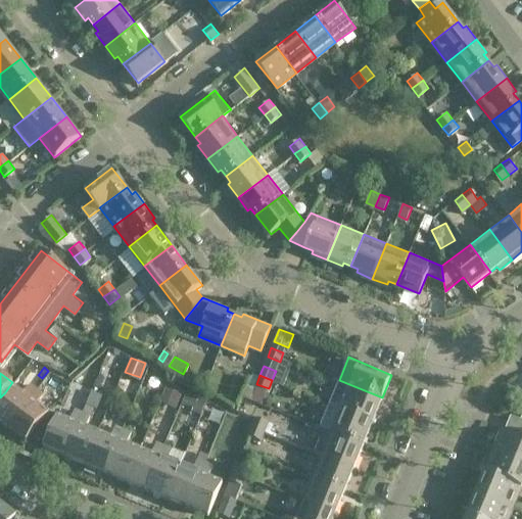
[(169,379),(160,397),(177,404),(184,386),(169,379)]
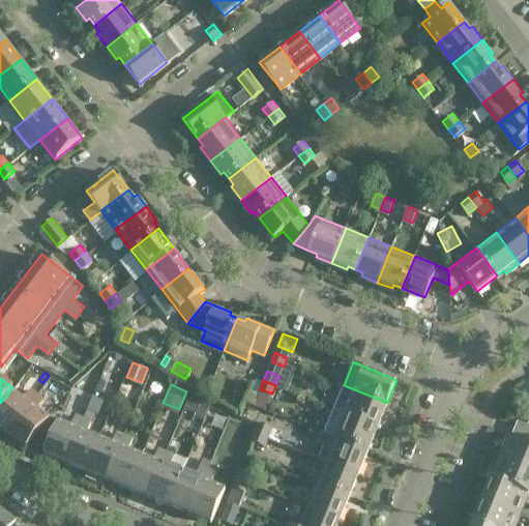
[(334,409),(346,413),(378,427),(387,403),(344,385),(334,409)]
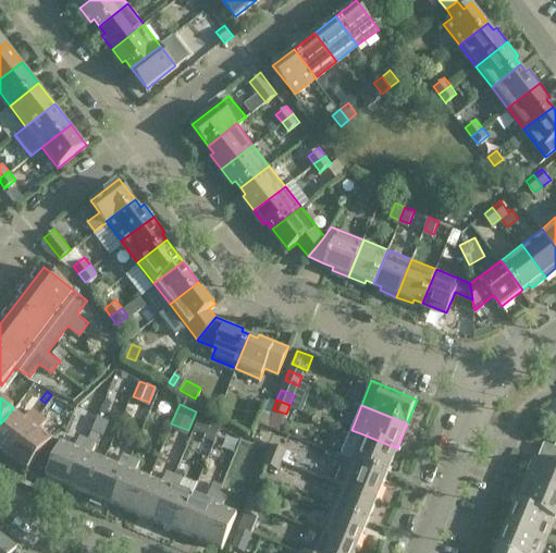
[(13,407),(5,418),(0,424),(0,445),(9,453),(40,413),(33,406),(24,416),(13,407)]
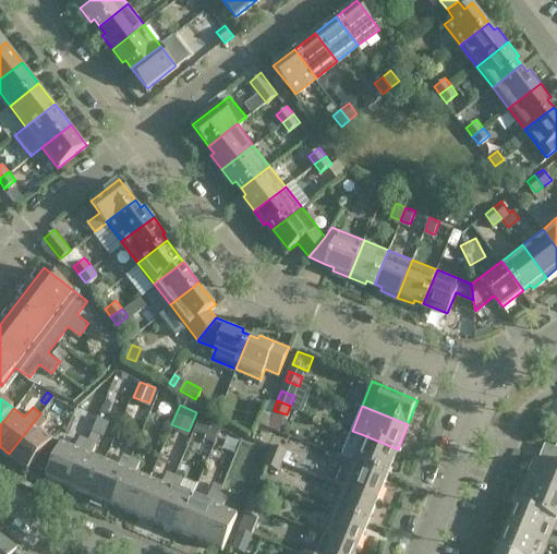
[(52,437),(40,429),(48,419),(40,413),(9,454),(28,468),(33,464),(52,437)]
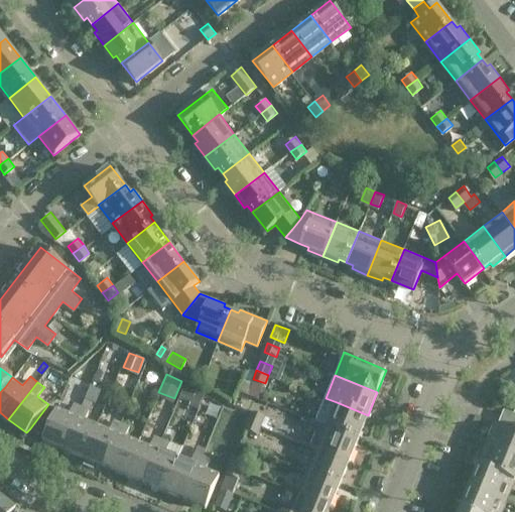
[(198,387),(191,402),(199,404),(204,390),(198,387)]
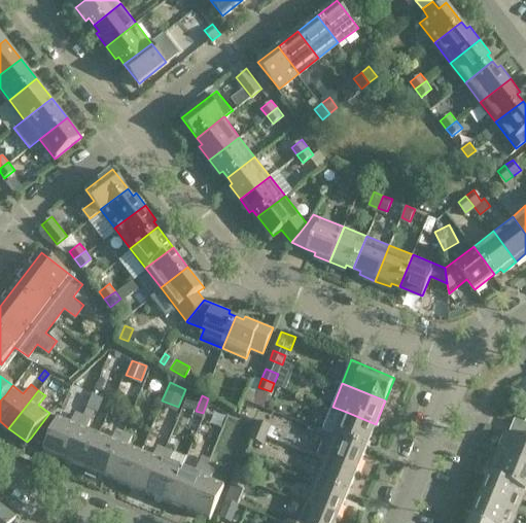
[(49,413),(31,438),(46,444),(44,449),(66,458),(84,413),(88,405),(79,401),(76,410),(75,409),(71,421),(58,416),(49,412),(49,413)]
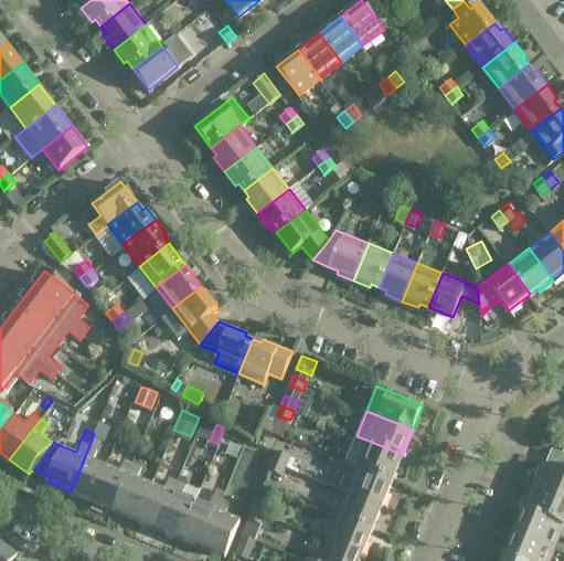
[(369,441),(357,436),(347,459),(359,465),(393,479),(403,455),(369,441)]
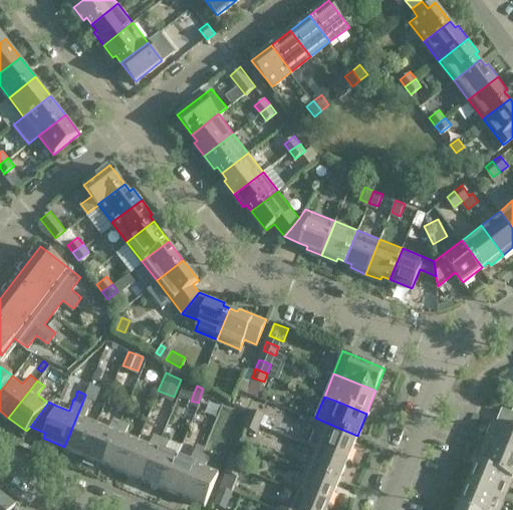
[(97,422),(85,418),(90,406),(82,403),(64,447),(84,455),(97,422)]
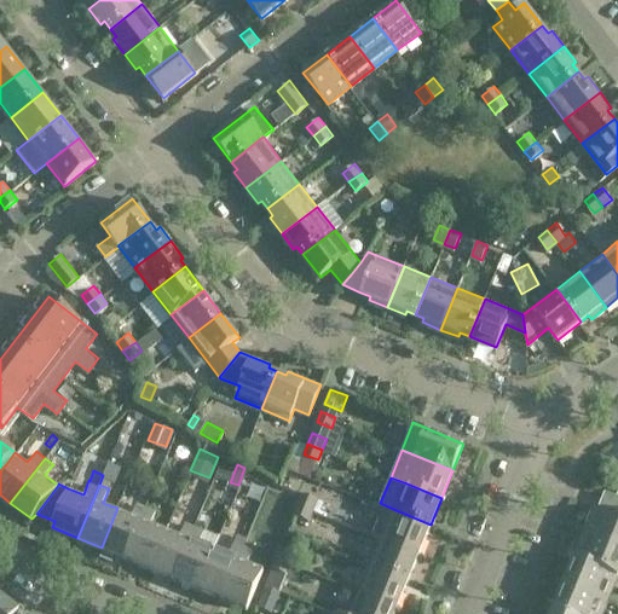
[(315,508),(318,497),(304,492),(300,502),(315,508)]
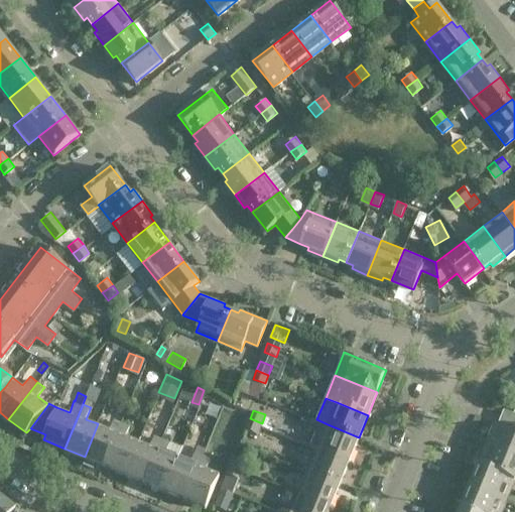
[(509,425),(496,420),(487,442),(514,455),(514,413),(509,425)]
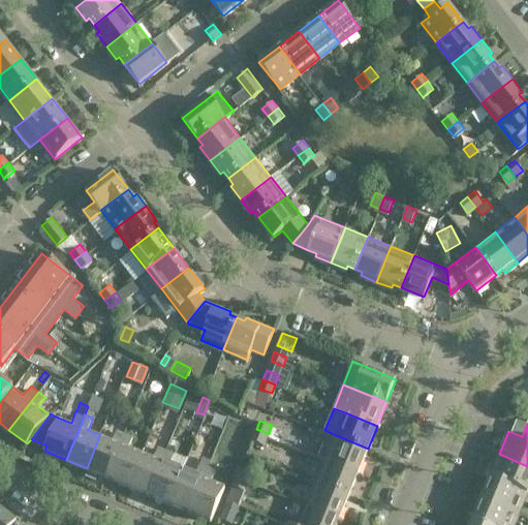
[(126,431),(117,428),(112,439),(100,434),(87,468),(107,476),(126,431)]
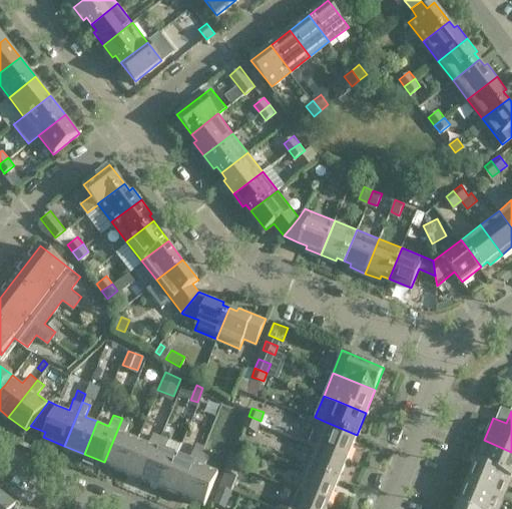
[(248,416),(244,425),(257,430),(261,421),(248,416)]
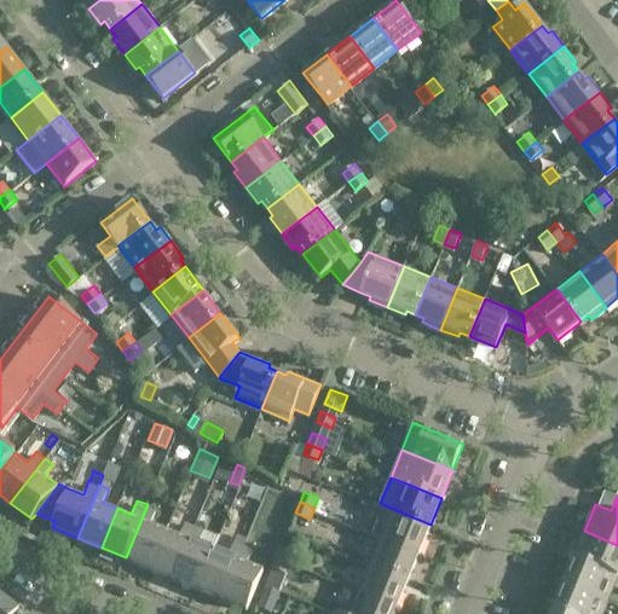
[(375,502),(369,514),(379,517),(373,533),(382,536),(419,551),(431,525),(393,509),(380,503),(375,502)]
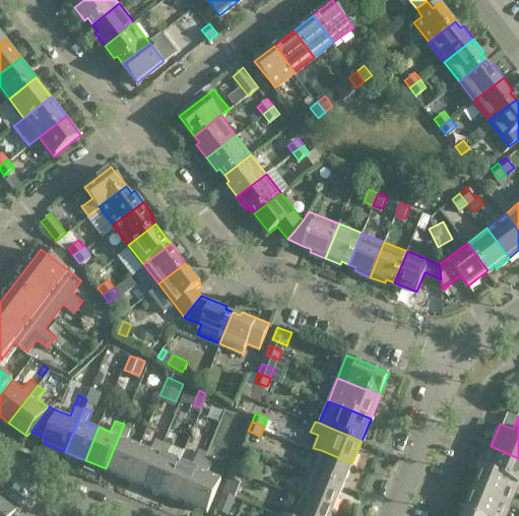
[(124,424),(106,468),(126,476),(139,444),(127,439),(132,428),(124,424)]
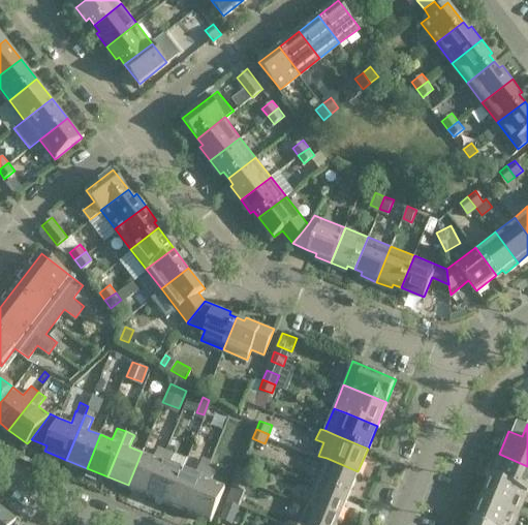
[(167,449),(158,444),(153,456),(142,452),(128,485),(149,493),(167,449)]
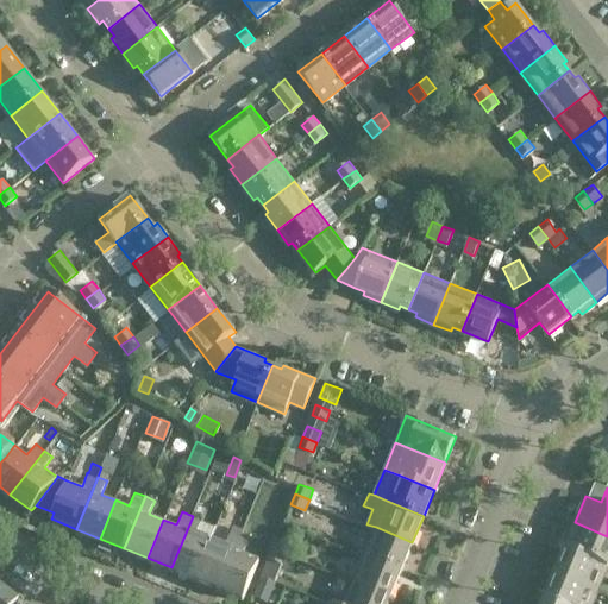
[(211,539),(196,533),(202,520),(193,516),(171,567),(195,578),(211,539)]
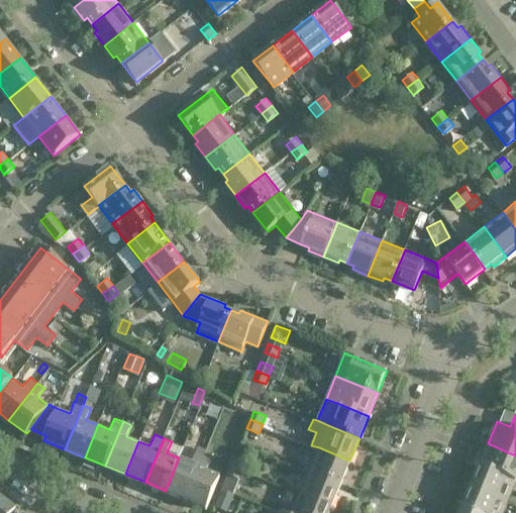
[(515,455),(488,443),(480,465),(515,480),(515,455)]
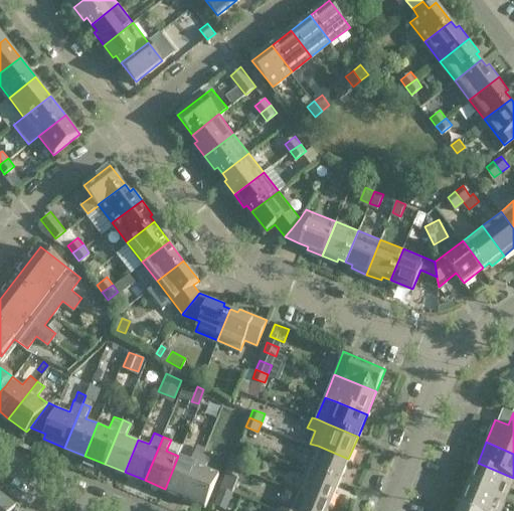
[(340,481),(348,459),(318,446),(309,468),(340,481)]
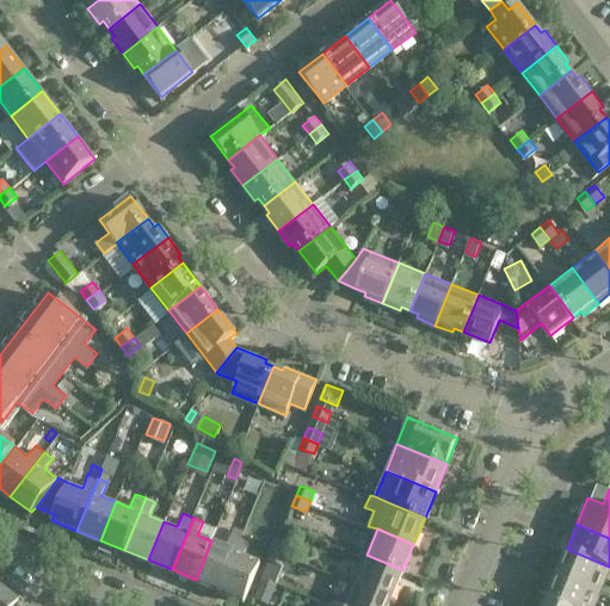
[(240,537),(230,533),(225,546),(211,540),(196,580),(220,589),(240,537)]
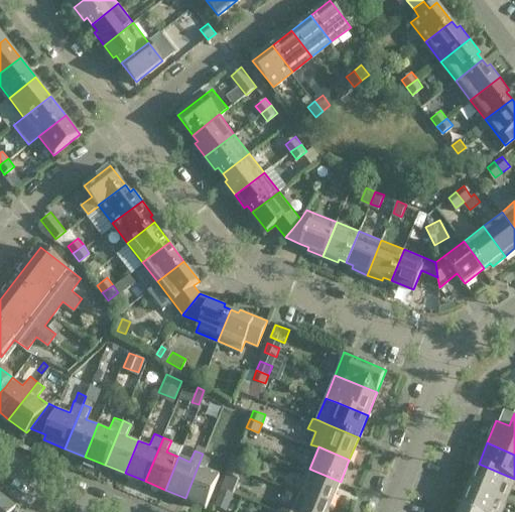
[(185,498),(207,506),(220,474),(207,469),(212,458),(203,454),(185,498)]
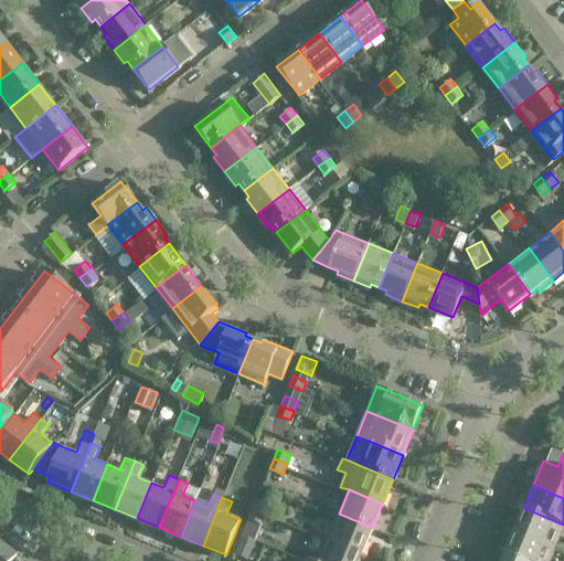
[(266,515),(269,505),(256,499),(253,509),(266,515)]
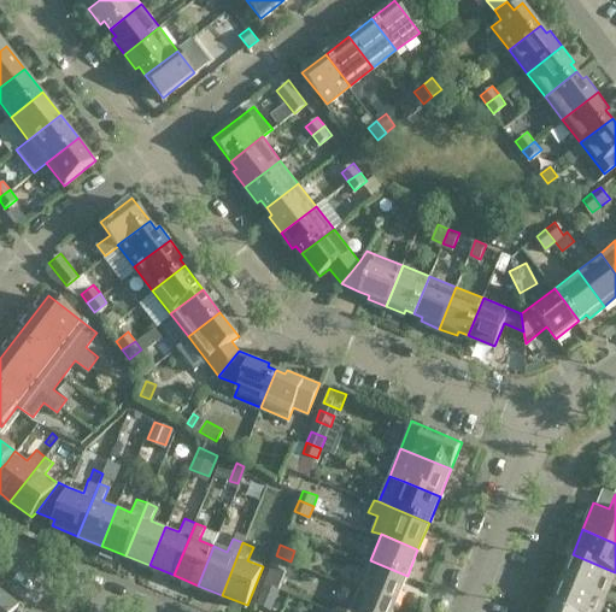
[(297,577),(340,593),(348,569),(305,553),(297,577)]
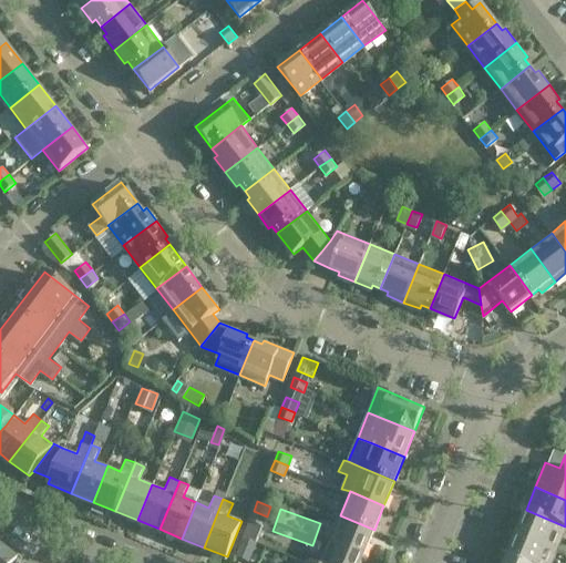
[(562,536),(565,539),(565,526),(526,510),(516,534),(556,551),(562,536)]
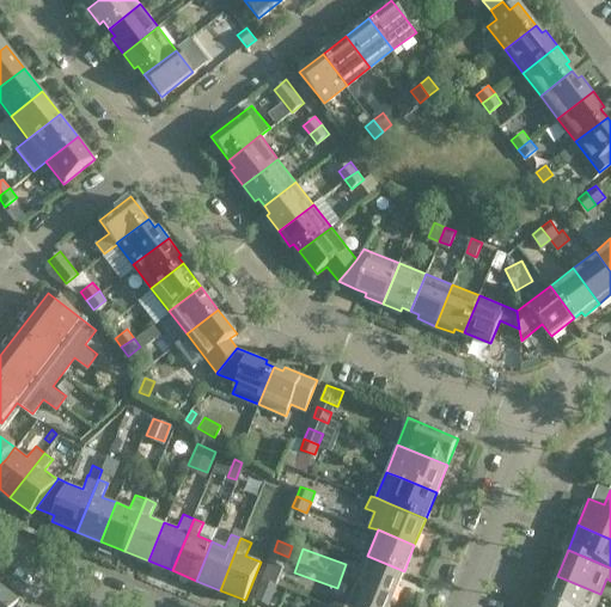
[(274,551),(269,560),(283,566),(288,557),(274,551)]
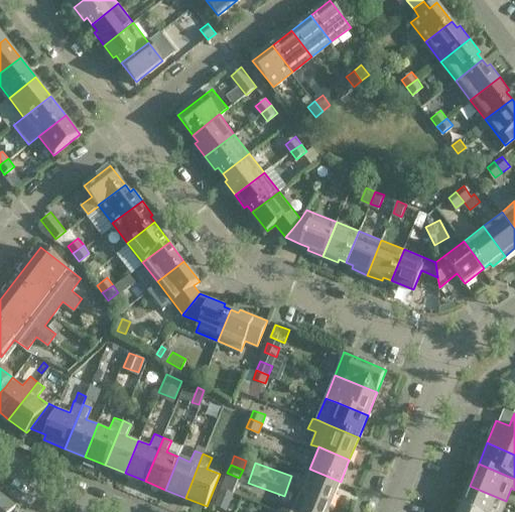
[(331,506),(341,482),(309,469),(299,493),(331,506)]
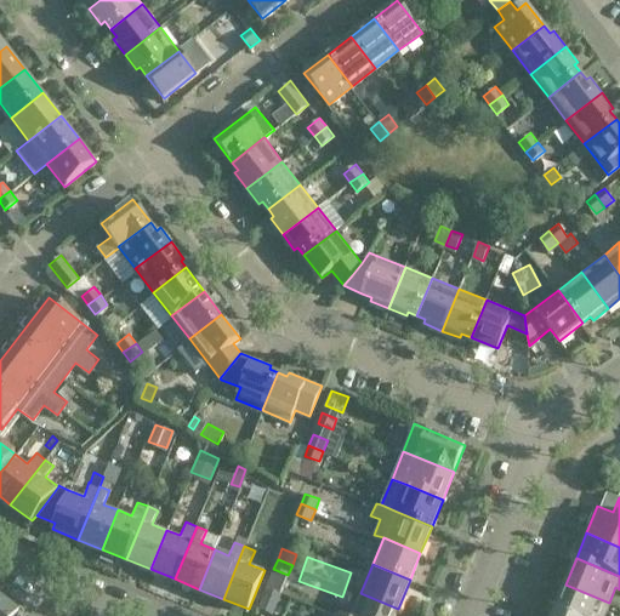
[(606,615),(604,615),(609,603),(566,585),(556,609),(573,615),(606,615)]
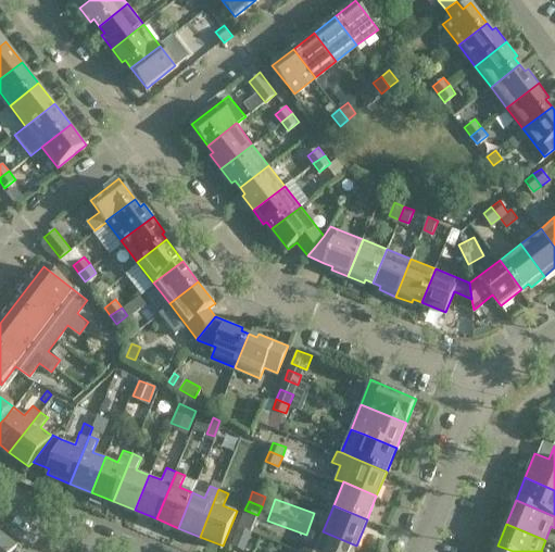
[(323,531),(314,551),(353,551),(356,546),(323,531)]
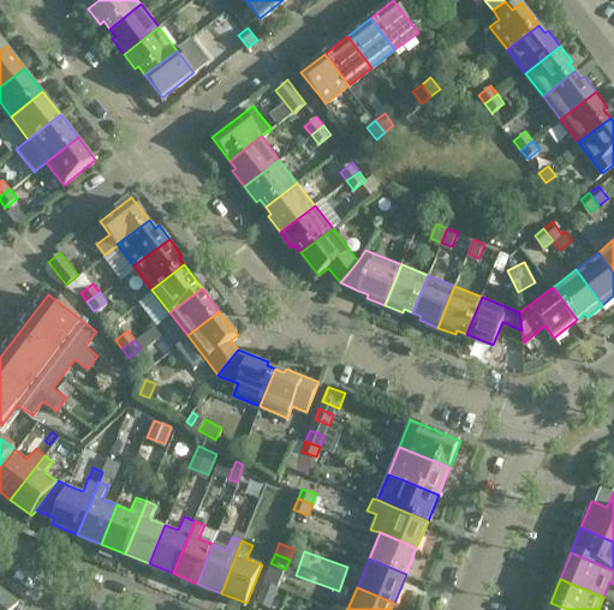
[(0,609),(15,609),(19,604),(0,588),(0,609)]
